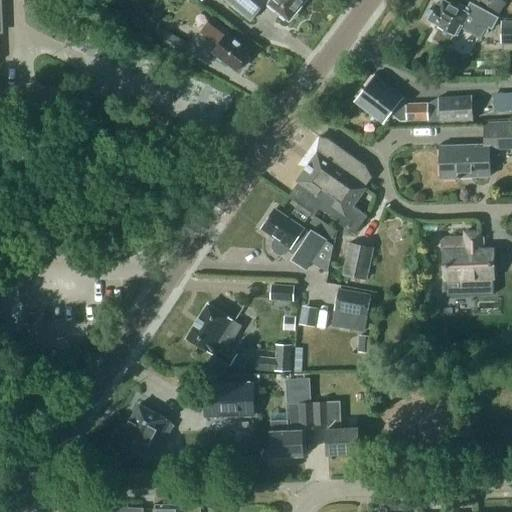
[(289,19),(305,0),(227,0),(252,20),(267,1),(289,19)]
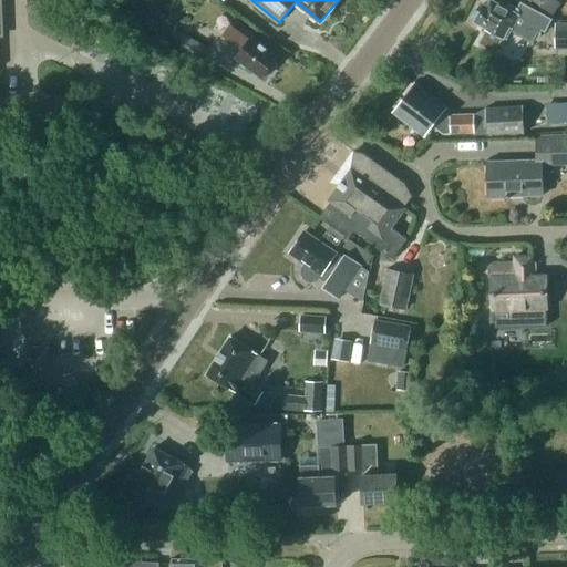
[(505,8),(491,0),(487,6),(484,4),(483,7),(478,8),(478,7),(474,14),(474,16),(476,19),(475,21),(487,28),(486,29),(487,29),(480,43),(495,51),(503,37),(504,38),(507,39),(512,30),(533,42),(538,32),(540,33),(542,30),(546,32),(553,20),(521,2),(517,9),(511,6),(505,8)]
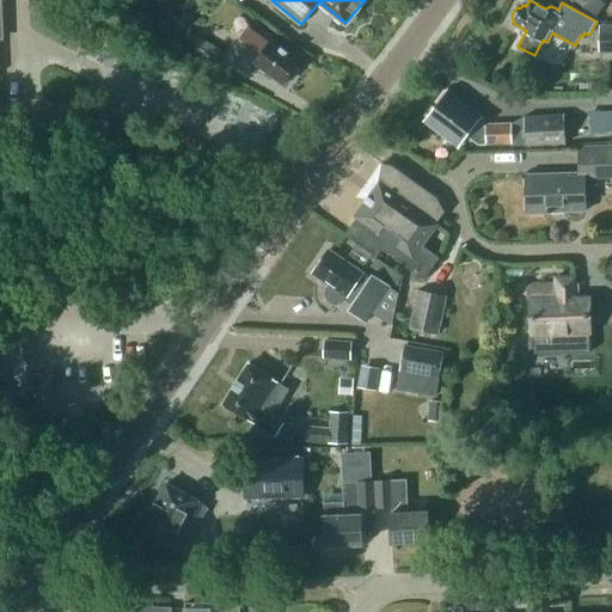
[(285,84),(301,61),(273,38),(274,37),(255,22),(242,38),(263,55),(257,62),(285,84)]
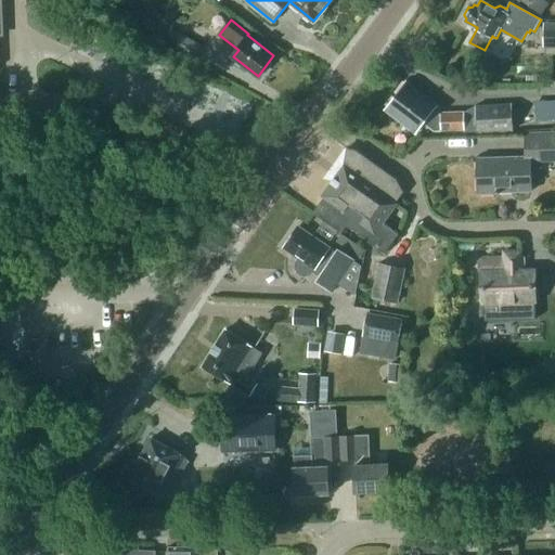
[(203,44),(172,28),(166,41),(195,59),(203,44)]
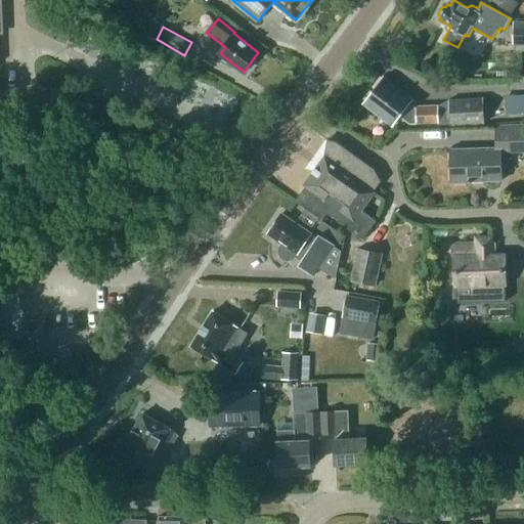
[(523,27),(514,27),(514,44),(523,43),(523,27)]
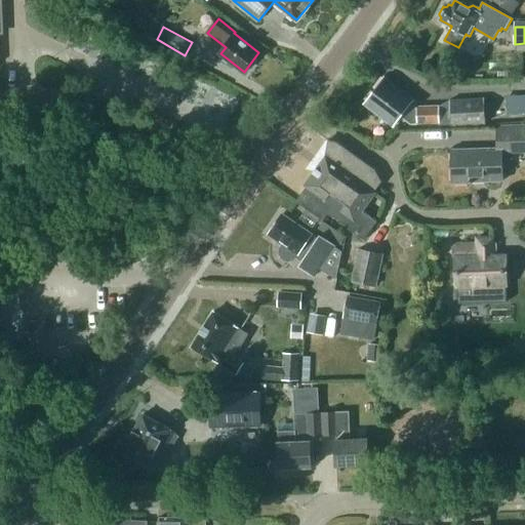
[(451,107),(419,108),(415,101),(386,78),(365,105),(392,124),(393,123),(441,123),(442,125),(483,124),(481,98),(450,101),(451,107)]
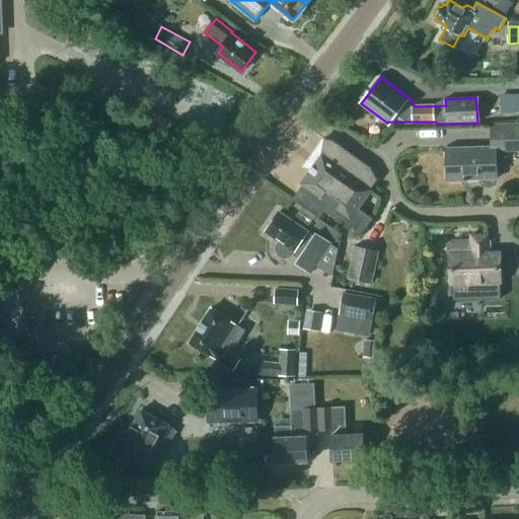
[(497,178),(496,150),(518,149),(518,126),(493,127),(494,147),(446,148),(447,181),(467,180),(467,179),(497,178)]
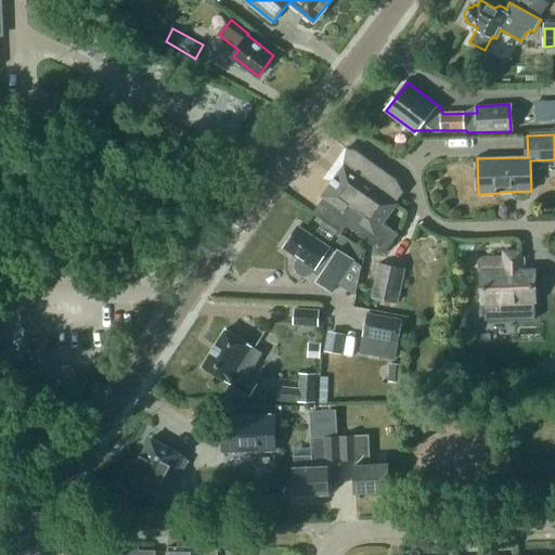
[(370,241),(387,252),(401,232),(385,221),(399,202),(397,201),(403,188),(395,177),(385,168),(357,149),(347,147),(344,165),(339,171),(341,172),(339,181),(333,180),(322,196),(323,197),(312,213),(343,233),(348,226),(372,236),(370,241)]
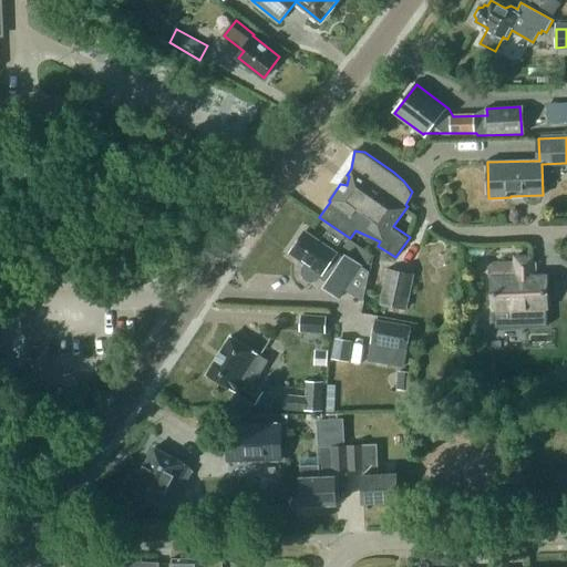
[(325,286),(340,297),(362,266),(346,254),(343,258),(306,232),(290,254),(306,264),(302,270),(303,275),(306,278),(309,280),(315,280),(318,277),(322,272),(330,277),(325,286)]
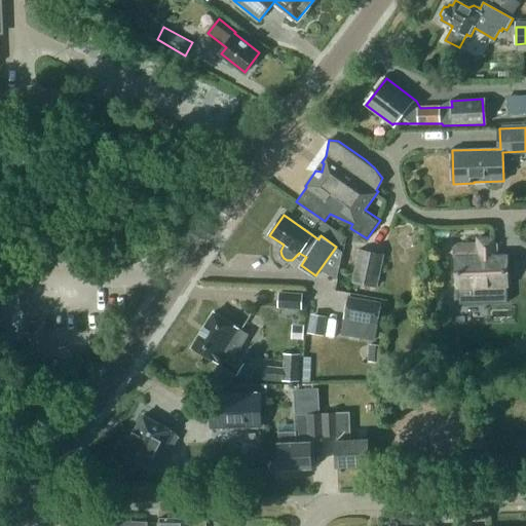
[(494,237),(478,238),(478,243),(459,245),(459,257),(458,257),(458,287),(479,287),(485,297),(505,286),(506,286),(505,256),(498,256),(497,243),(494,243),(494,237)]
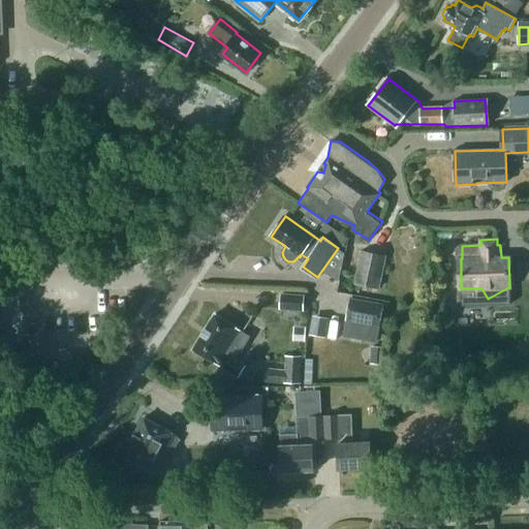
[(363,250),(355,283),(379,288),(386,255),(363,250)]
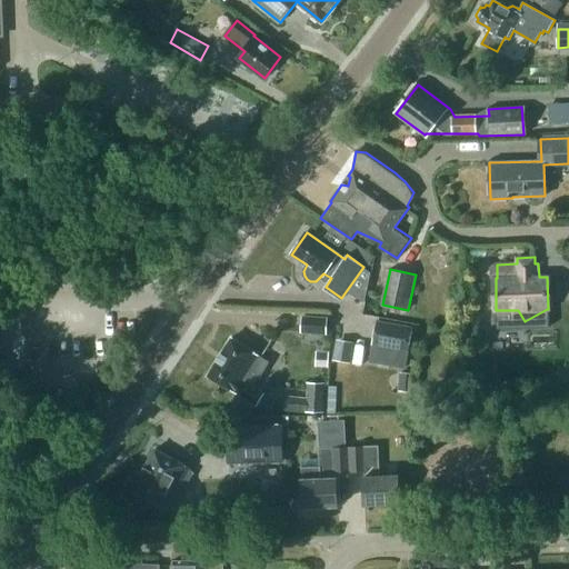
[(301,333),(326,335),(328,317),(302,315),(301,333)]
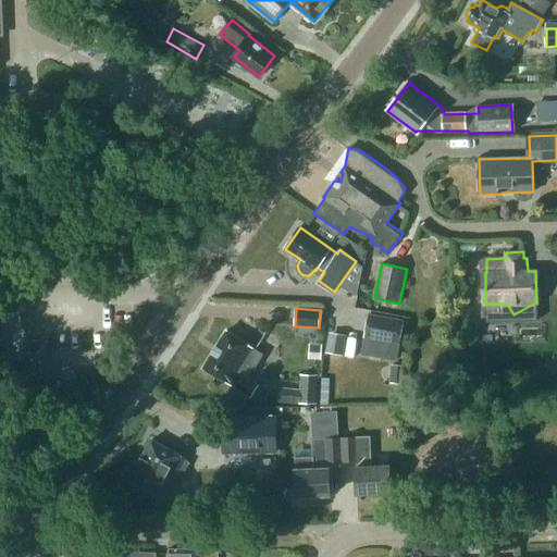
[(361,355),(397,361),(400,344),(399,344),(404,320),(369,313),(361,355)]
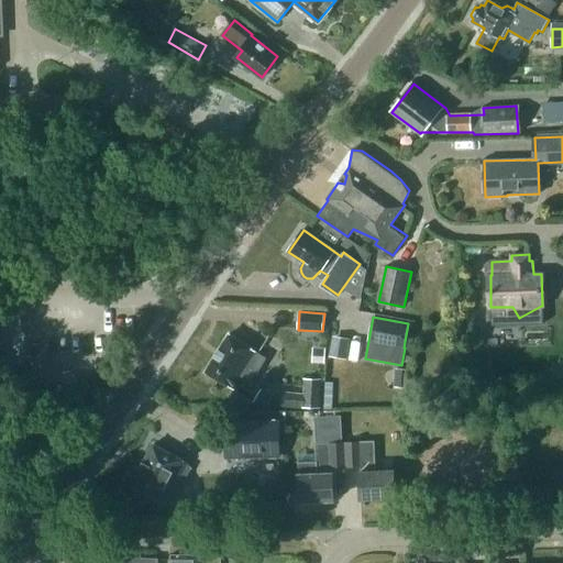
[(261,386),(253,382),(260,371),(249,363),(256,351),(229,334),(206,372),(233,389),(235,387),(253,398),(261,386)]
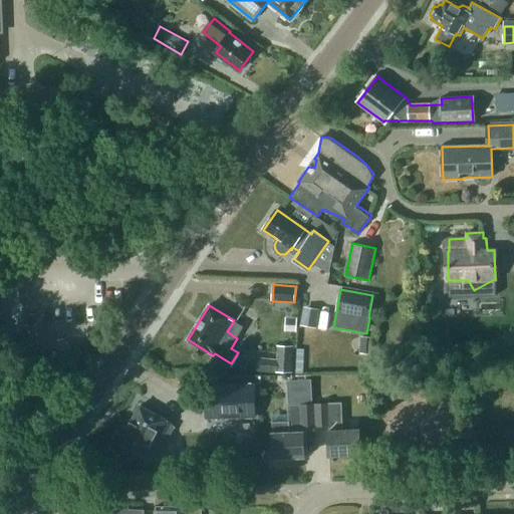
[(304,306),(301,325),(316,327),(319,309),(304,306)]
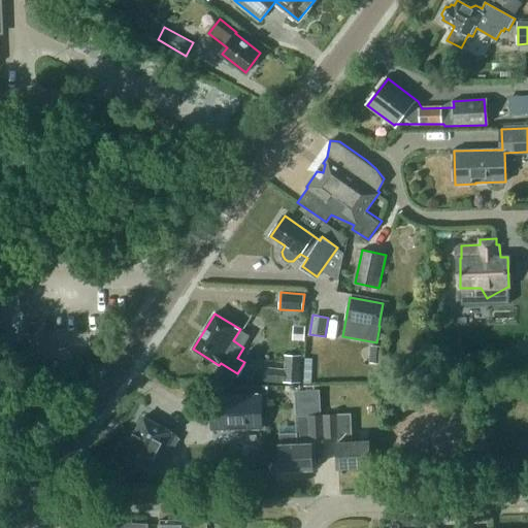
[(384,347),(371,345),(369,362),(382,364),(384,347)]
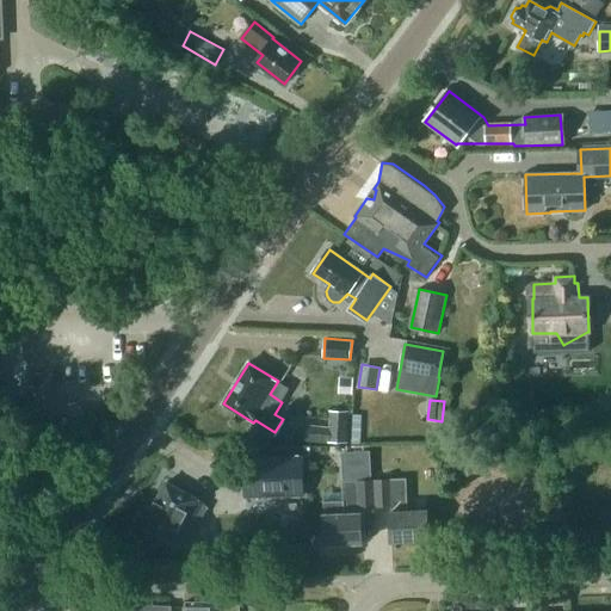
[(334,414),(332,443),(349,443),(350,414),(334,414)]
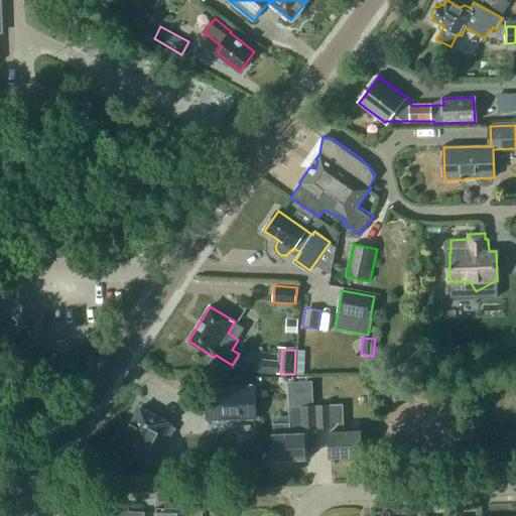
[(76,364),(75,354),(50,355),(50,365),(76,364)]
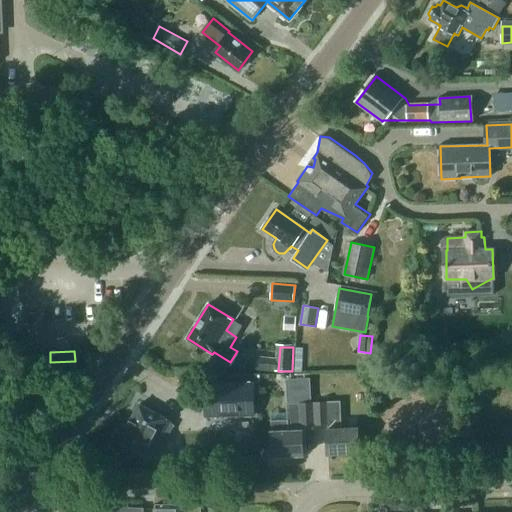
[(293,383),(312,385),(313,369),(294,368),(293,383)]
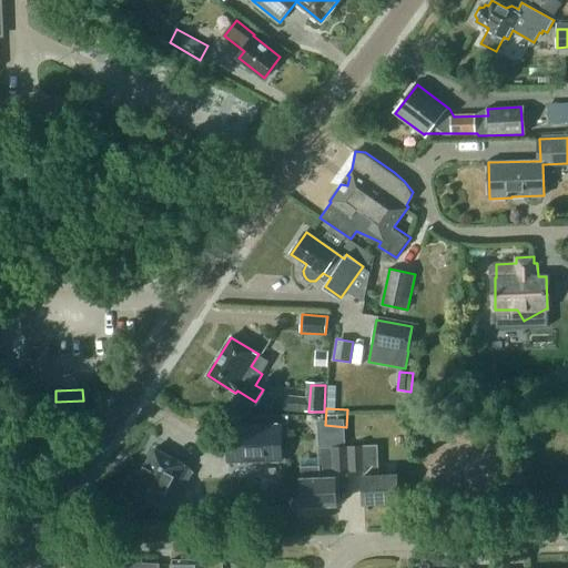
[(282,425),(227,426),(229,462),(283,460),(282,425)]
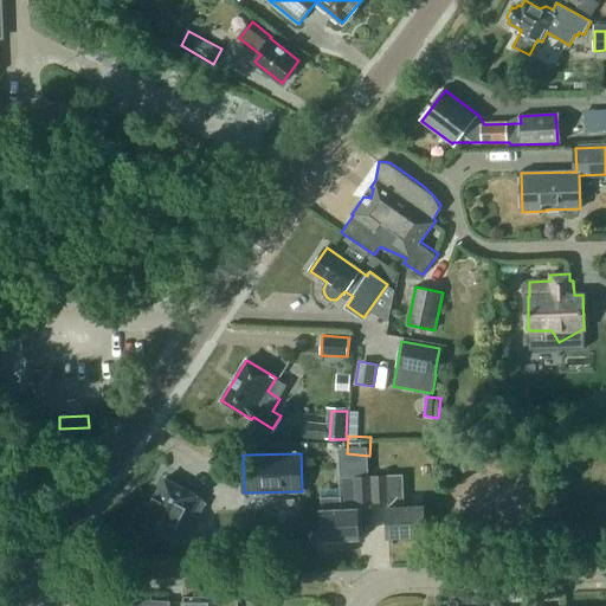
[(375,476),(391,476),(389,465),(374,465),(375,476)]
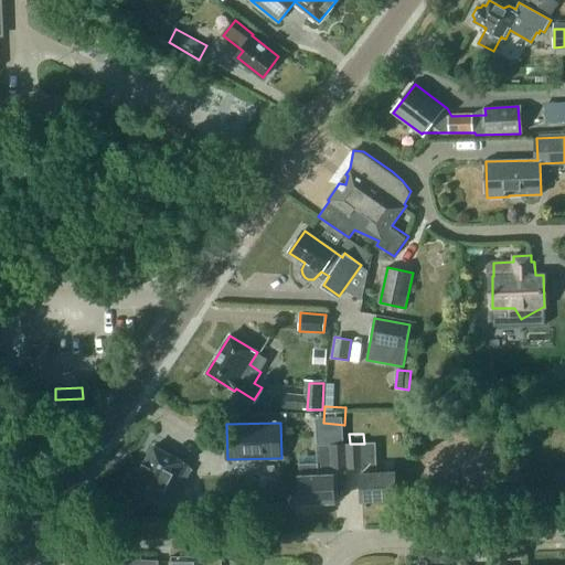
[(350,444),(347,445),(348,469),(362,468),(362,475),(361,475),(362,501),(396,500),(395,471),(375,473),(374,444),(364,444),(350,444)]
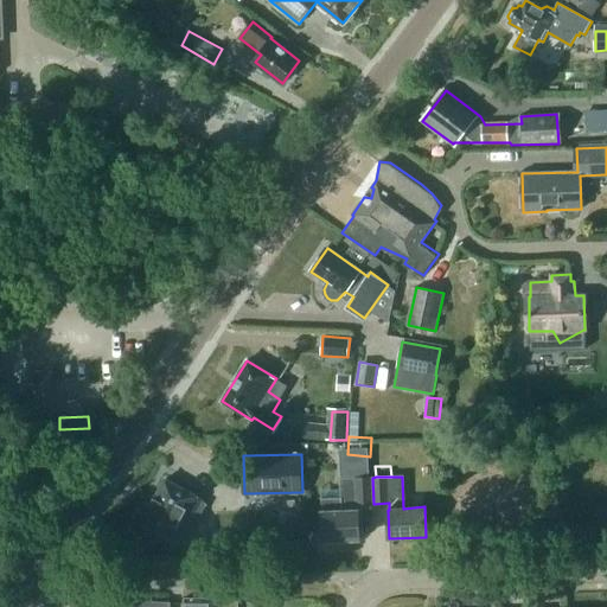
[(372,478),(340,479),(342,498),(321,498),(323,511),(321,511),(323,541),(359,540),(358,510),(356,510),(356,504),(374,504),(372,478)]
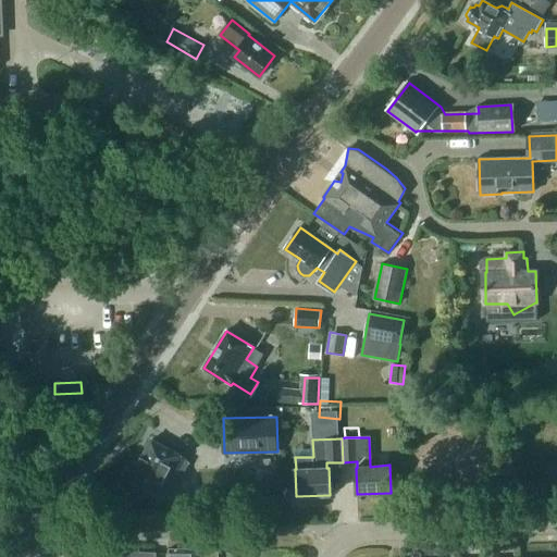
[(163,500),(177,473),(183,477),(189,462),(185,460),(186,458),(151,440),(128,482),(163,500)]
